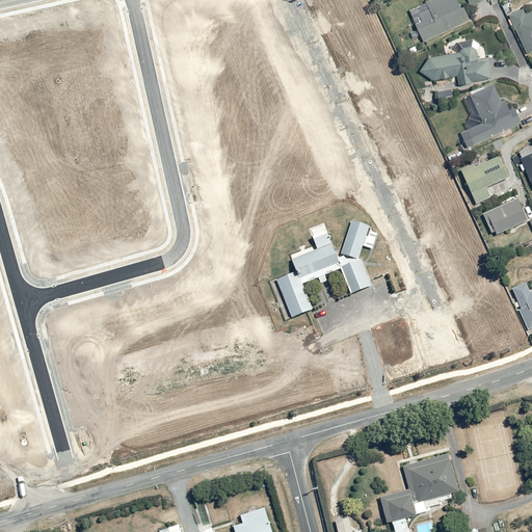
[(421,37),(423,42),(469,20),(458,0),(424,0),(414,5),(420,20),(414,23),(415,26),(408,28),(415,41),(421,37)]
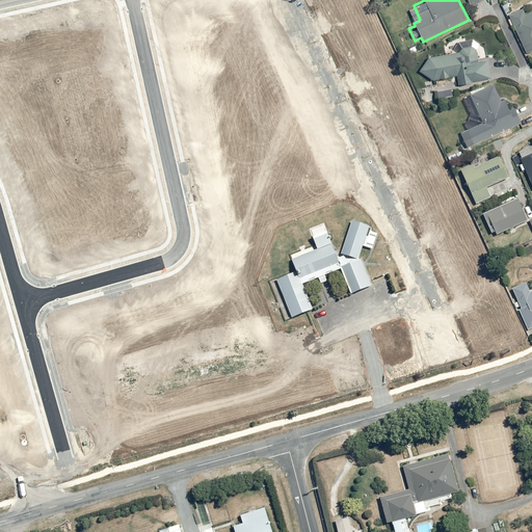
[(531,2),(507,14),(526,54),(531,50),(531,2)]
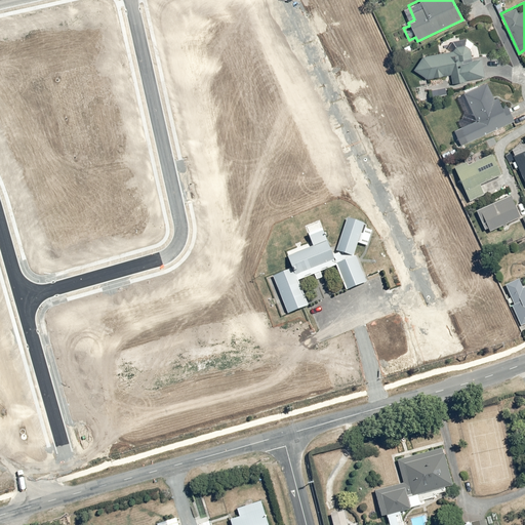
[(449,76),(451,84),(485,77),(481,59),(474,62),(470,45),(422,55),(411,71),(425,79),(449,76)]
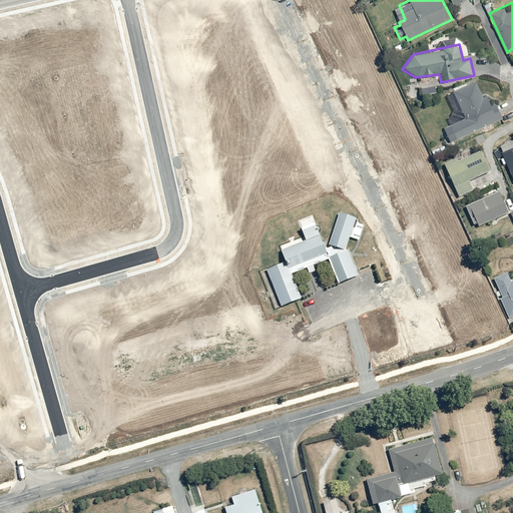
[(458,108),(451,111),(452,114),(448,116),(451,124),(444,127),(450,142),(503,119),(495,101),(491,102),(488,95),(483,97),(477,82),(451,93),(458,108)]
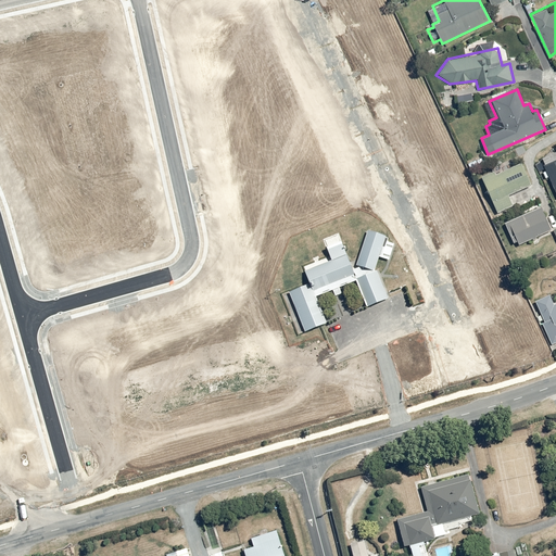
[(555,160),(543,166),(555,196),(555,160)]
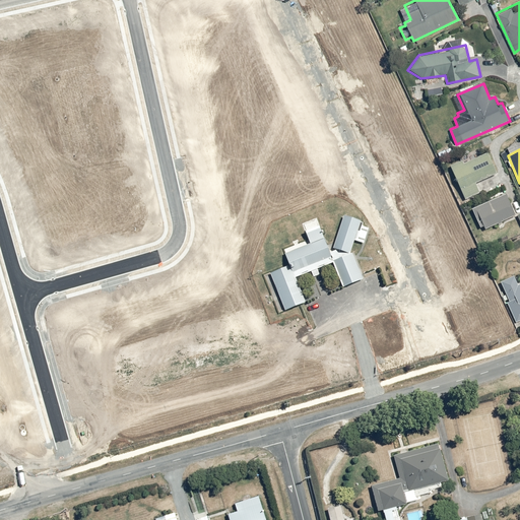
[(460,160),(449,166),(465,200),(478,193),(474,185),(497,174),(486,153),(462,165),(460,160)]
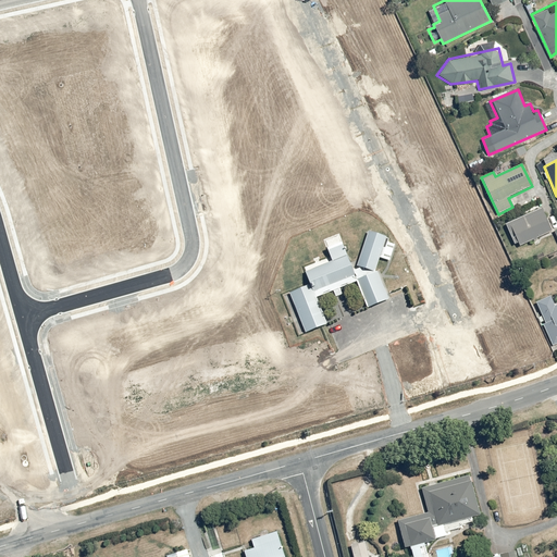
[(542,209),(506,224),(514,244),(518,242),(519,246),(552,232),(542,209)]
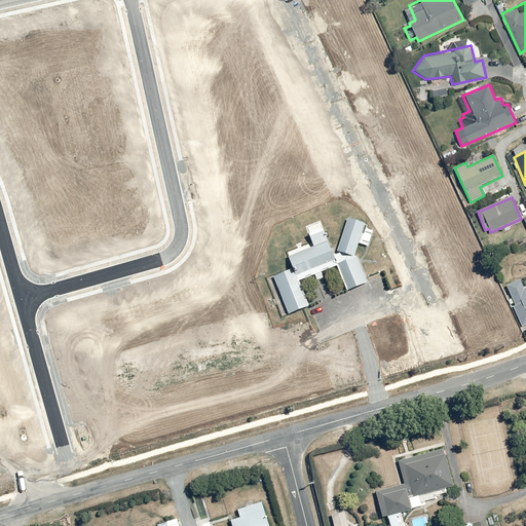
[(368,226),(346,219),(336,252),(353,257),(359,243),(368,247),(373,231),(367,229),(368,226)]
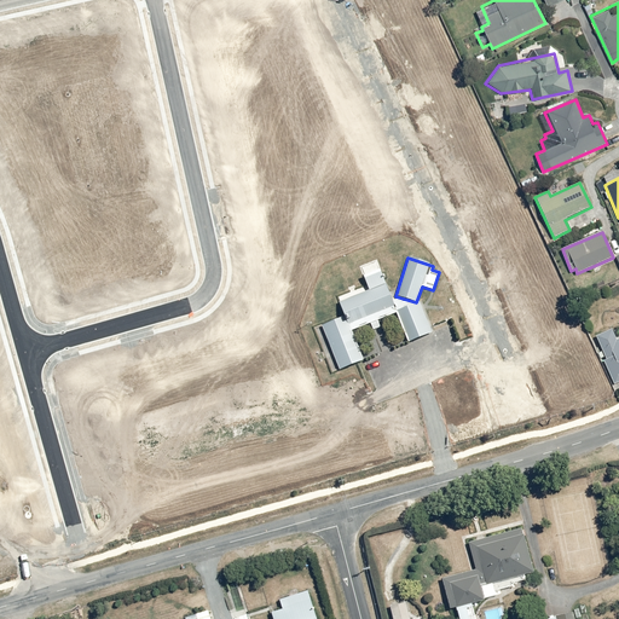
[(395,311),(379,267),(360,273),(365,287),(335,298),(341,316),(320,324),(337,370),(363,360),(352,330),(369,324),(372,331),(380,328),(377,320),(394,313),(405,343),(432,333),(420,301),(416,302),(410,305),(395,311)]
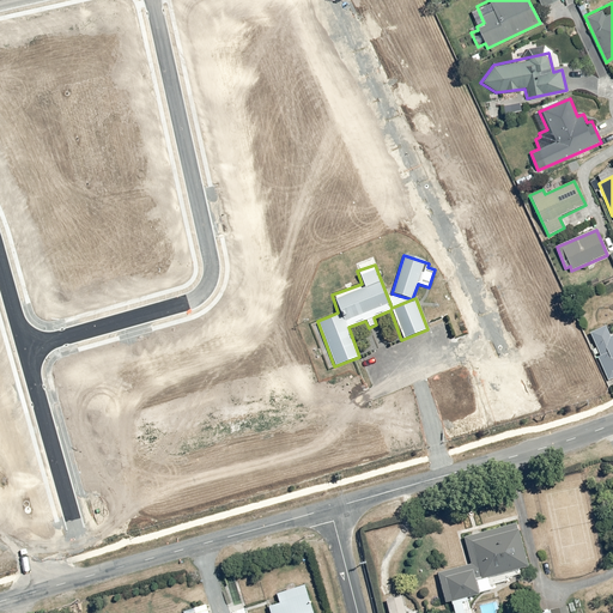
[(604,325),(588,332),(600,356),(595,358),(607,381),(612,377),(612,333),(610,335),(604,325)]
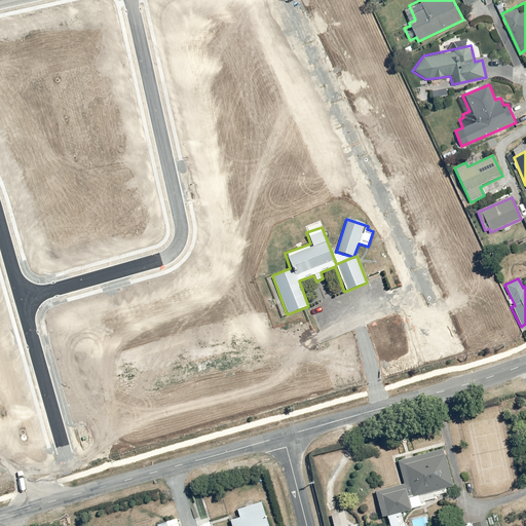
[(385,517),(387,525),(403,525),(400,513),(421,506),(420,502),(447,495),(446,488),(453,486),(443,447),(397,459),(403,484),(373,491),(380,518),(385,517)]
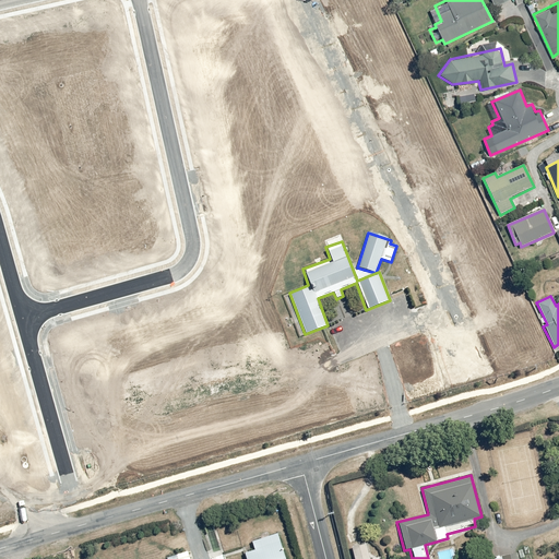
[(245,552),(246,558),(285,558),(277,533),(251,542),(253,549),(245,552)]
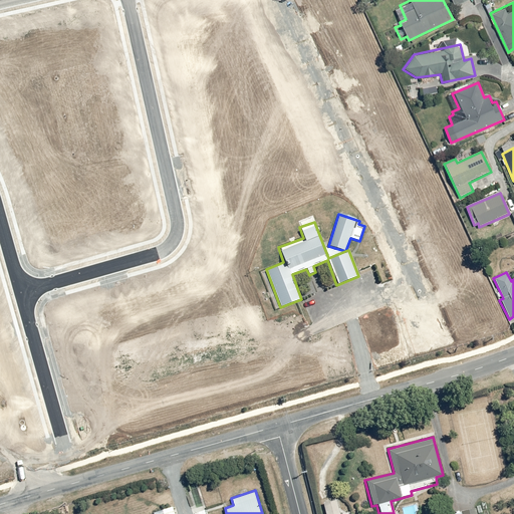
[(339,497),(322,501),(325,513),(346,513),(345,509),(342,510),(339,497)]
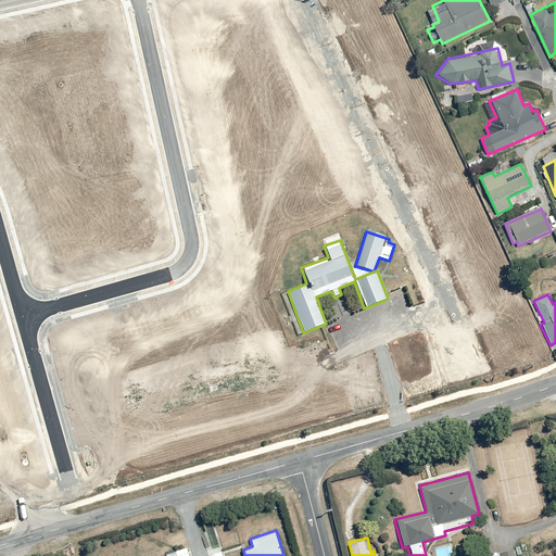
All buildings are outlined.
